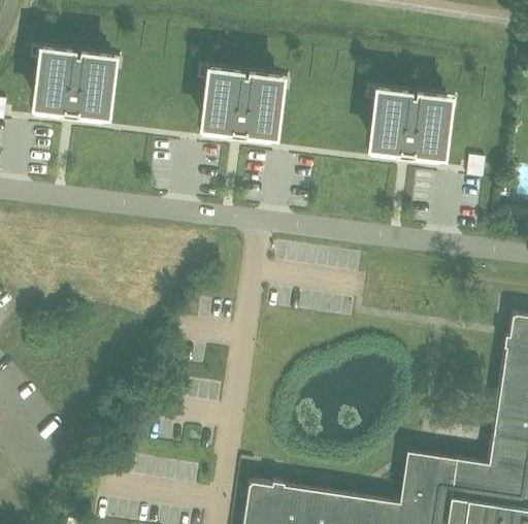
[(68,122),(73,123),(75,123),(76,123),(101,126),(109,69),(103,68),(104,58),(110,59),(110,58),(110,57),(78,53),(74,53),(42,48),(42,50),(41,51),(47,52),(46,61),(40,61),(34,118),(60,121),(62,122),(62,121),(68,122)]
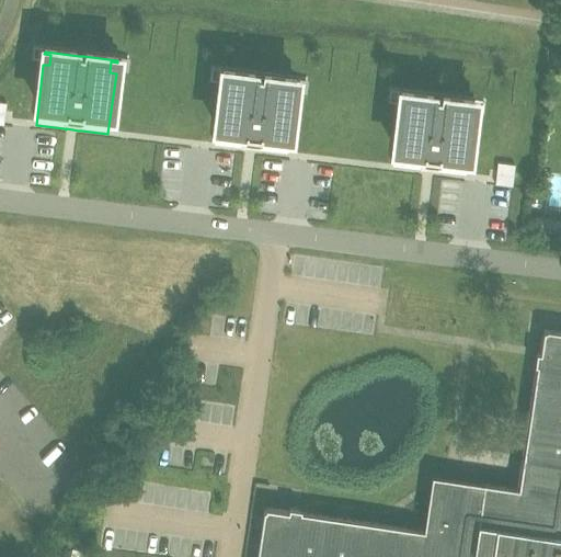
[(294,95),(294,94),(288,94),(289,83),(296,84),(296,83),(296,82),(261,78),(258,77),(258,78),(222,74),(222,75),(229,76),(228,87),(221,86),(221,87),(214,147),(242,150),(244,150),(251,151),(256,151),(256,152),(259,152),(287,156),(294,95)]
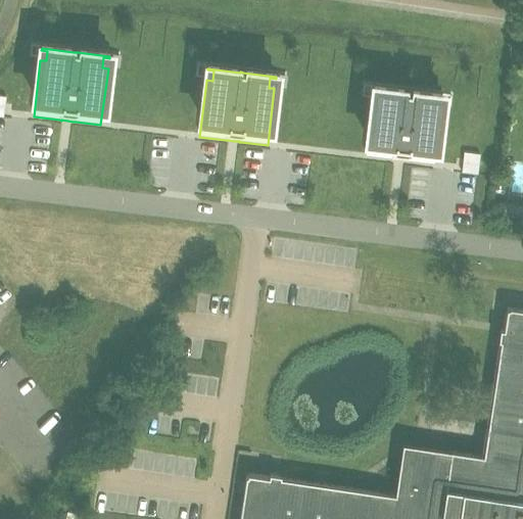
[(394,160),(400,160),(406,161),(408,162),(408,161),(434,164),(440,109),(440,108),(435,107),(436,98),(441,98),(442,97),(410,93),(410,92),(407,92),(374,89),(374,90),(380,91),(378,100),(373,100),(373,101),(366,156),(392,159),(392,160),(394,160)]
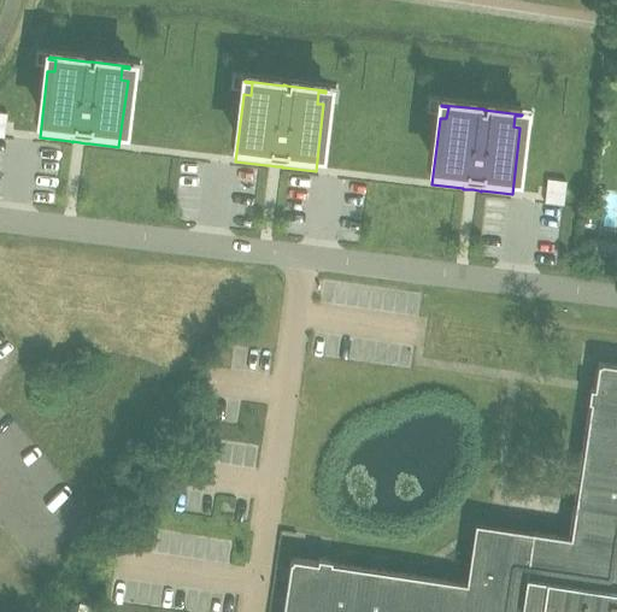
[(566,181),(559,181),(548,178),(546,193),(545,207),(557,209),(563,210),(566,181)]
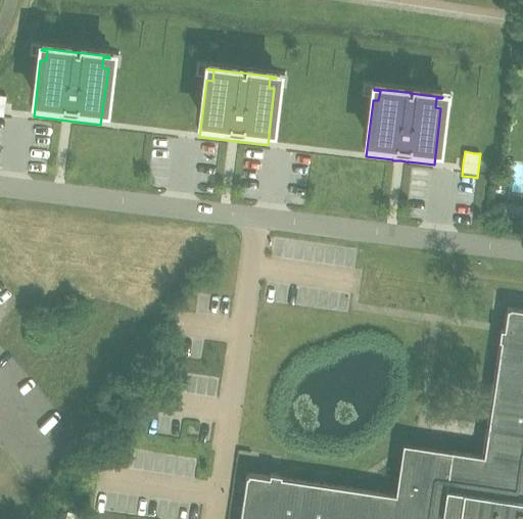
[(522,518),(522,313),(507,311),(503,333),(501,333),(500,342),(502,342),(484,460),(449,455),(446,471),(401,465),(396,499),(284,481),(279,481),(279,479),(271,477),(270,477),(270,479),(247,476),(241,518),(522,518)]
